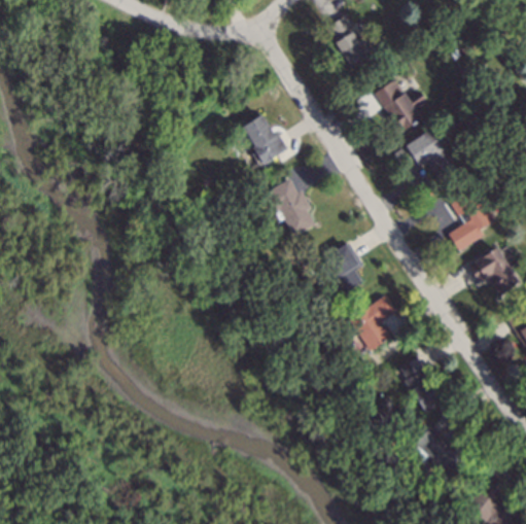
[(351,71),(323,29),(342,18),(354,39),(364,33),(372,45),(362,51),(366,60),(351,71)]
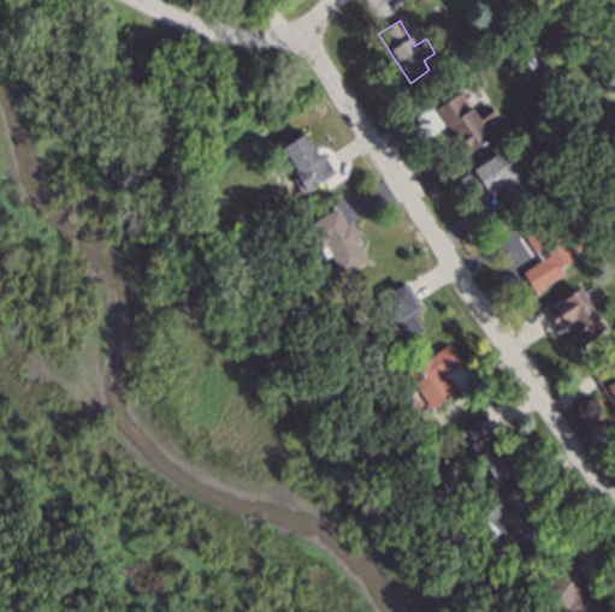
[(460,155),(455,147),(459,144),(436,108),(453,100),(460,112),(469,107),(489,137),(460,155)]
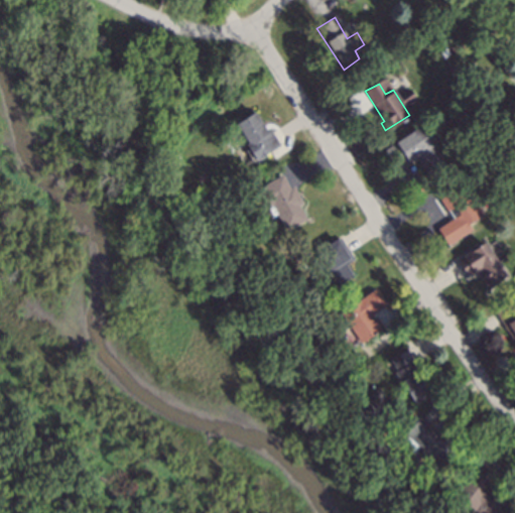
[(254,163),(242,148),(247,143),(236,125),(249,117),(264,133),(271,130),(280,144),(254,163)]
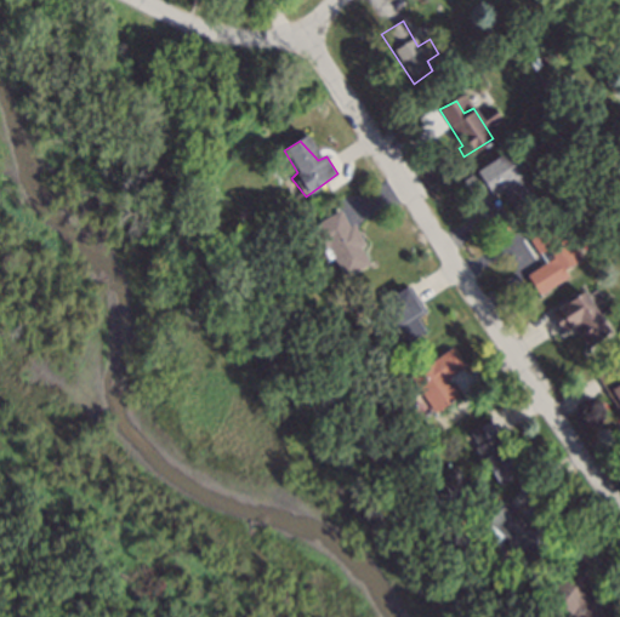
[(513,209),(500,189),(475,204),(461,180),(508,154),(534,195),(513,209)]
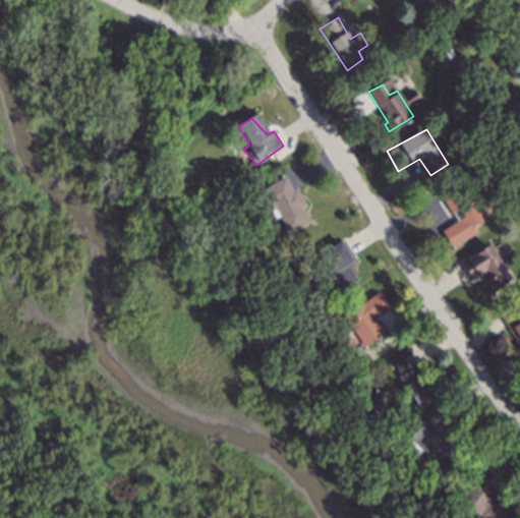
[(292,230),(276,206),(273,209),(261,193),(283,179),(291,190),(297,186),(304,199),(300,203),(310,219),(292,230)]
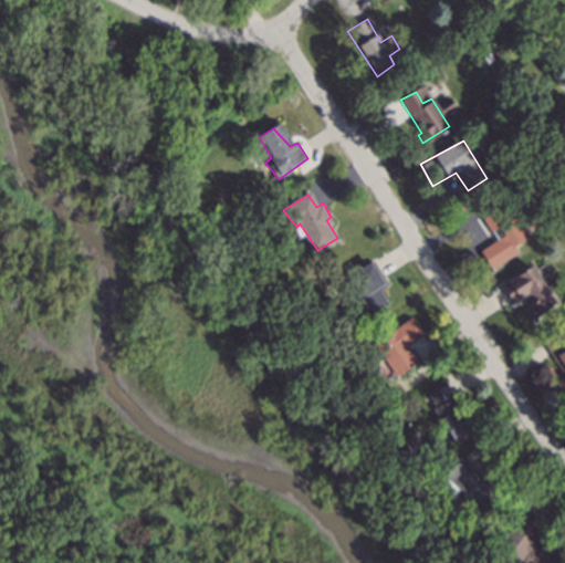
[(492,270),(479,246),(492,238),(482,217),(506,205),(524,238),(513,246),(519,256),(492,270)]
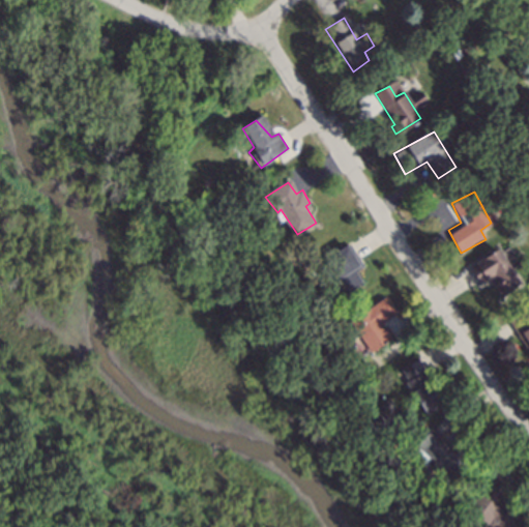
[(342,292),(322,264),(349,246),(360,264),(354,269),(360,280),(342,292)]
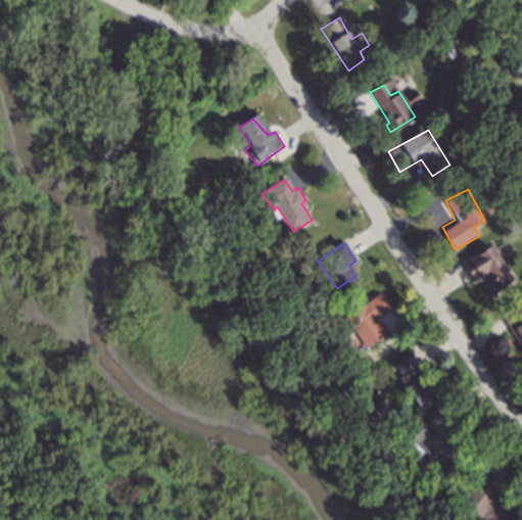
[(491,289),(483,274),(471,281),(464,268),(497,248),(512,278),(491,289)]
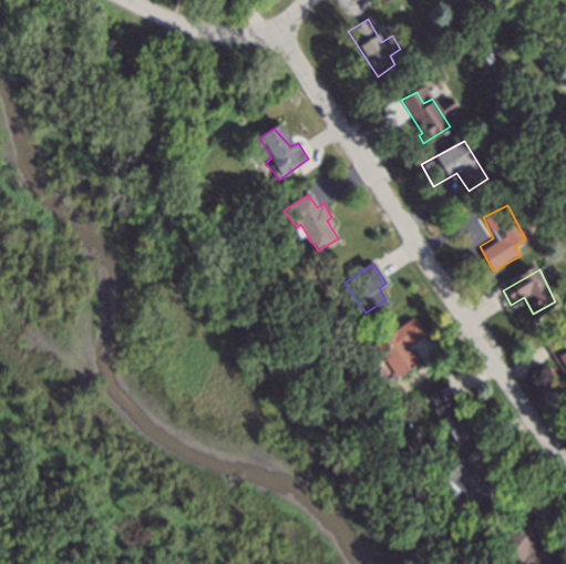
[(394,377),(373,346),(411,321),(422,338),(409,346),(417,363),(394,377)]
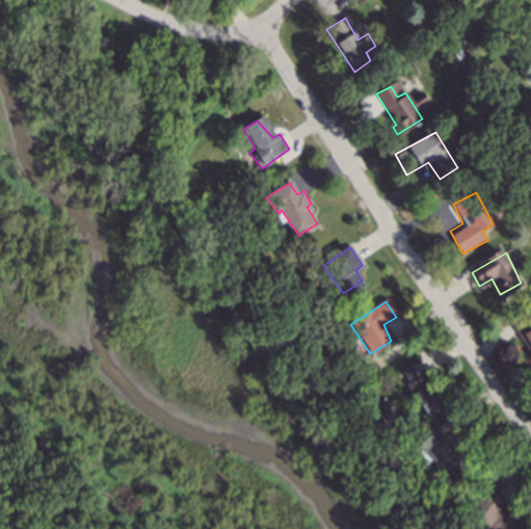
[(530,355),(514,321),(530,313),(530,355)]
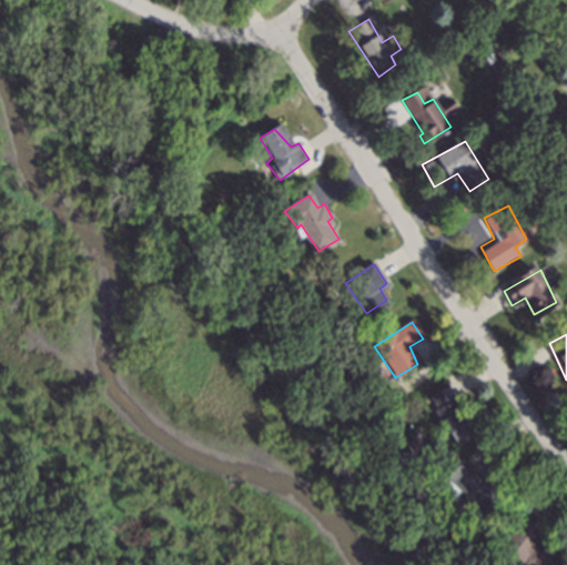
[(455,446),(435,414),(438,411),(431,396),(448,386),(477,431),(455,446)]
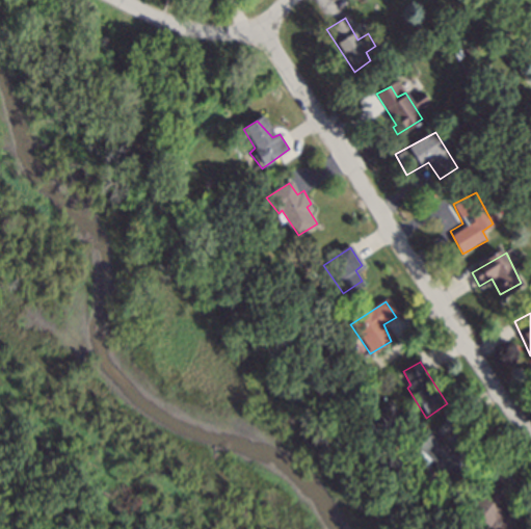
[(455,485),(417,447),(430,431),(444,445),(456,433),(470,446),(467,450),(477,460),(455,485)]
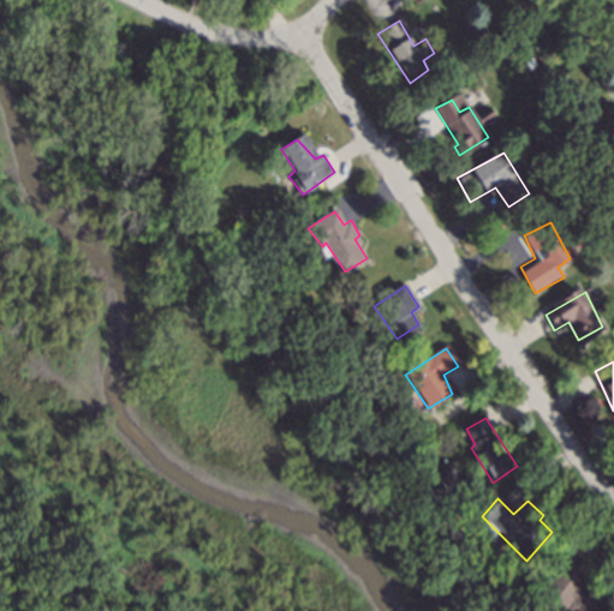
[(570,610),(543,588),(567,559),(588,575),(584,580),(600,595),(588,610),(570,610)]
